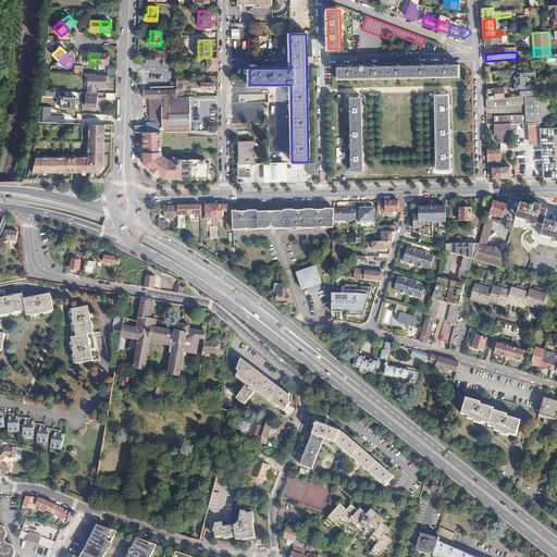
[(109,54),(99,53),(98,64),(98,67),(103,69),(103,65),(108,65),(109,54)]
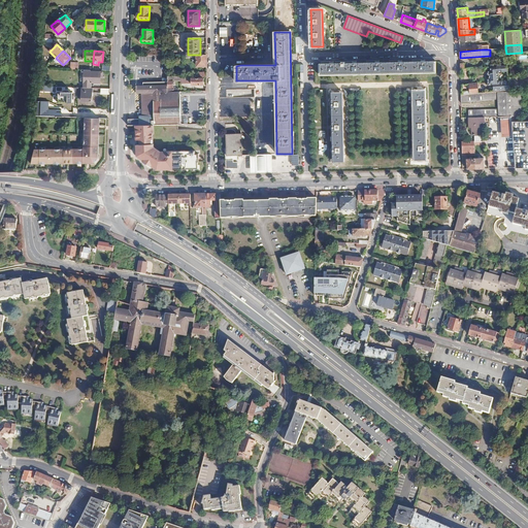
[(187,58),(197,58),(197,67),(206,67),(206,55),(200,55),(188,55),(187,55),(187,58)]
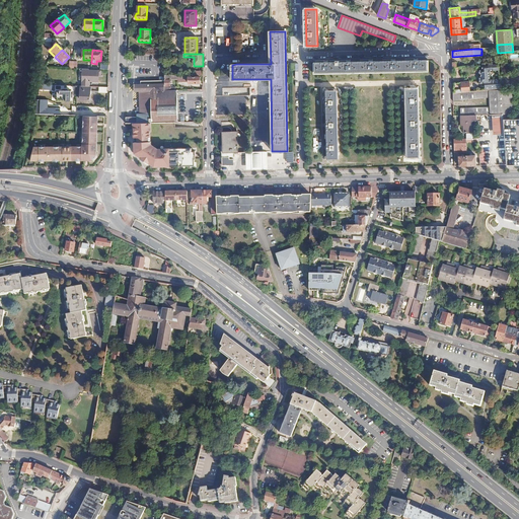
[(335,62),(314,63),(314,74),(429,71),(428,61),(339,62),(339,61),(335,61),(335,62)]
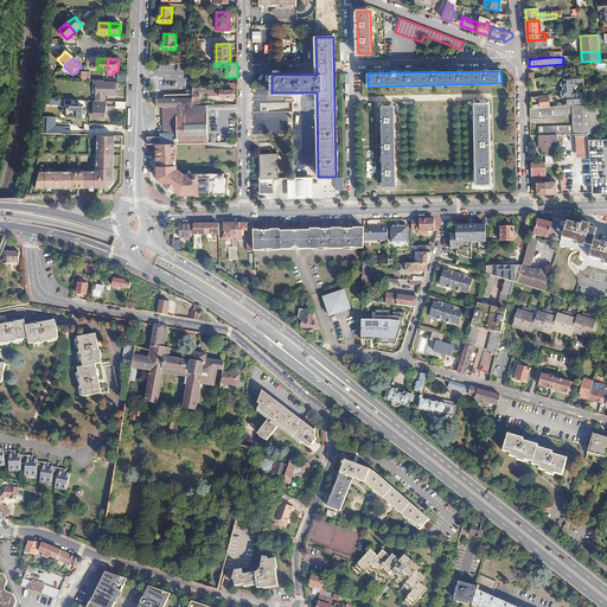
[(574,97),(574,94),(573,84),(585,83),(585,76),(560,78),(562,98),(567,97),(574,97)]
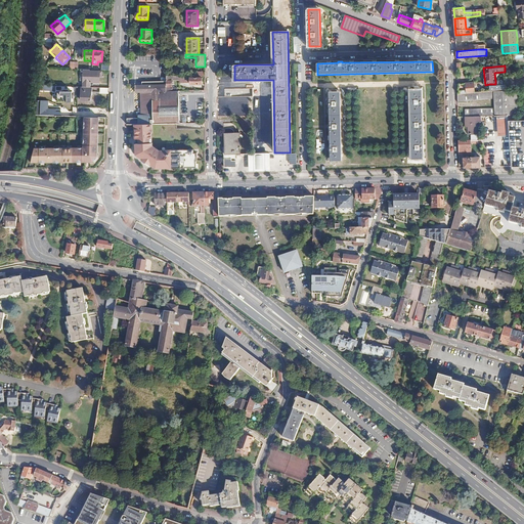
[(101,72),(90,72),(90,83),(91,83),(98,83),(99,77),(101,77),(101,72)]
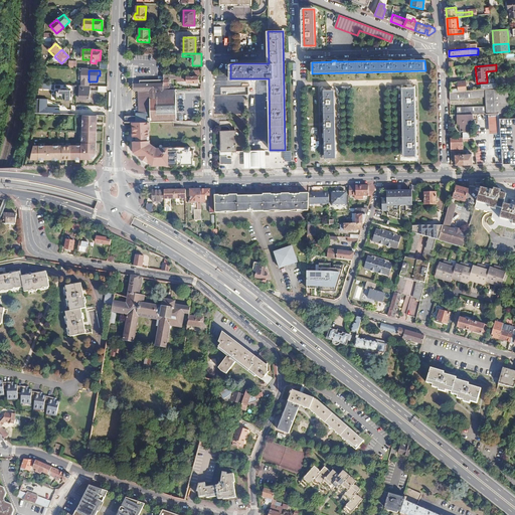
[(498,89),(497,78),(487,79),(487,82),(481,82),(482,90),(485,90),(498,89)]
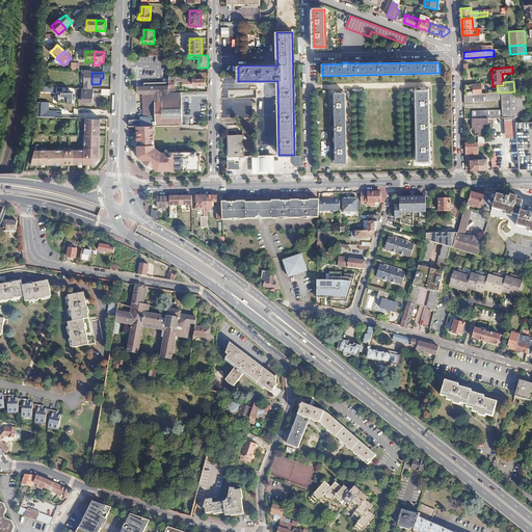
[(484,84),(476,85),(476,94),(485,94),(484,84)]
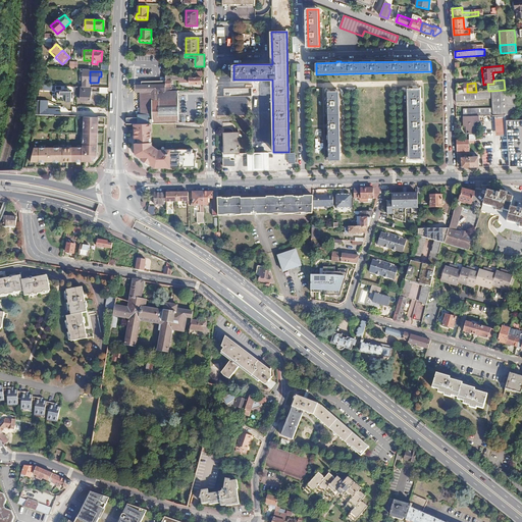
[(83,87),(82,87),(82,100),(91,101),(92,87),(91,87),(84,87),(83,87)]
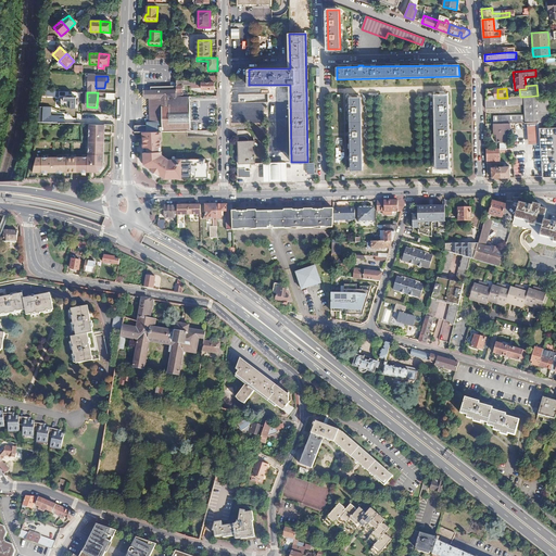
[(523,97),(523,105),(523,115),(525,123),(528,123),(539,123),(544,123),(552,122),(551,109),(550,95),(538,96),(523,97)]
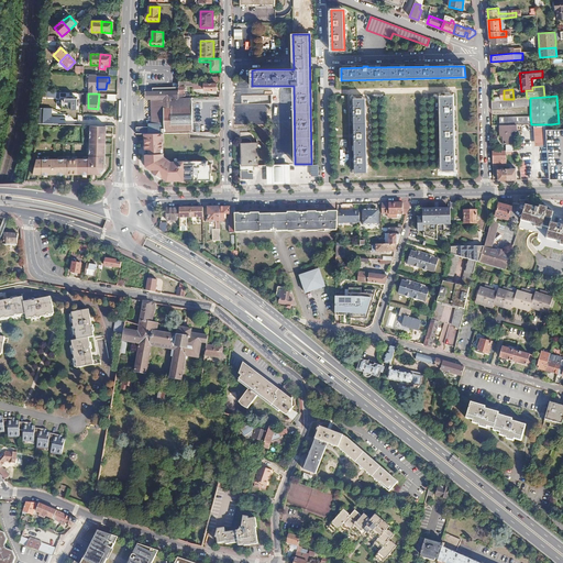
[(452,97),(441,97),(443,170),(454,170),(452,97)]
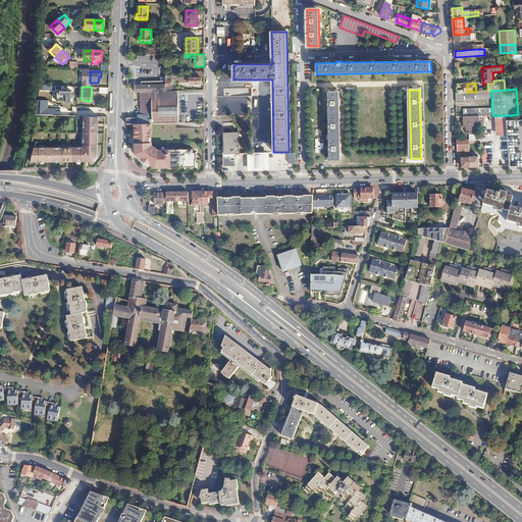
[(340,91),(328,92),(329,160),(341,160),(340,91)]
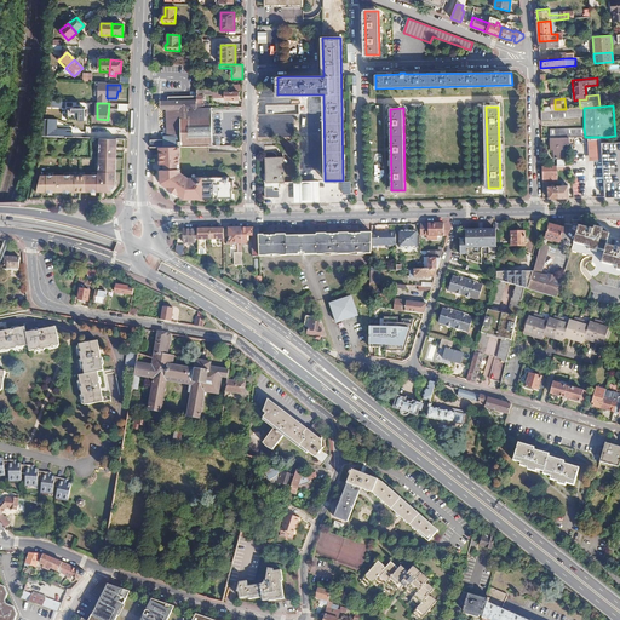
[(555,109),(541,110),(541,120),(584,118),(584,108),(580,108),(566,109),(555,109)]
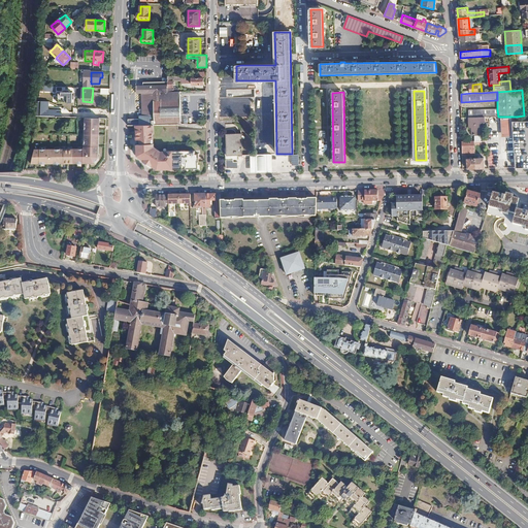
[(72,93),(59,93),(58,102),(72,103),(72,93)]
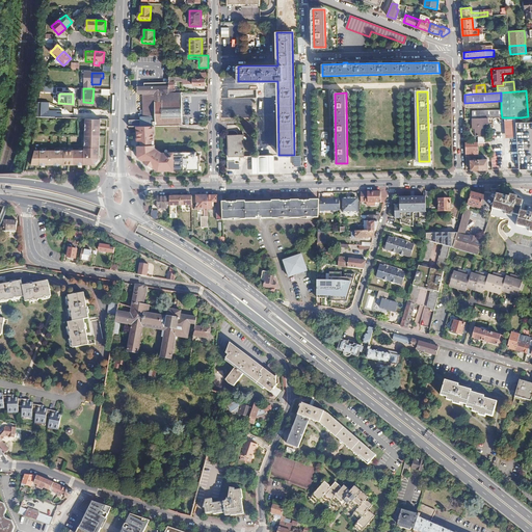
[(140,123),(140,127),(157,126),(182,126),(182,98),(182,94),(168,94),(155,94),(142,94),(143,117),(140,117),(140,123)]
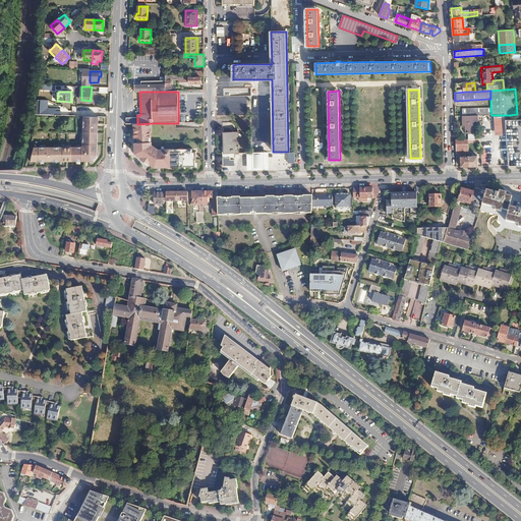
[(49,102),(38,101),(36,114),(56,115),(61,115),(61,111),(54,111),(54,108),(49,108),(49,102)]
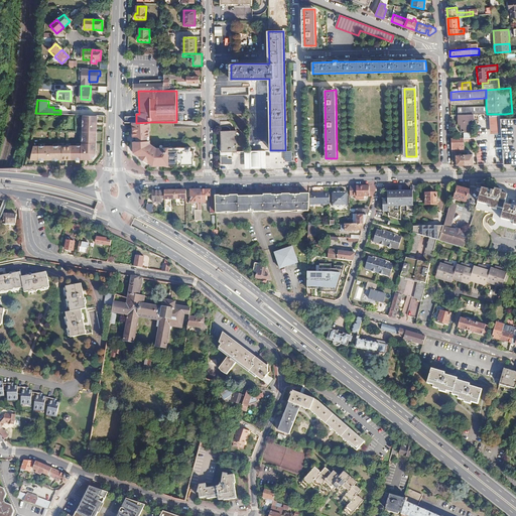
[(500,114),(490,114),(492,134),(501,133),(500,119),(500,114)]
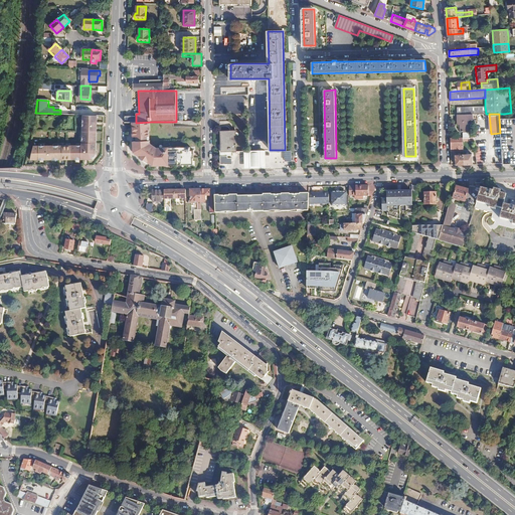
[(458,120),(460,120),(461,131),(469,130),(469,120),(474,120),(473,115),(458,115),(458,120)]
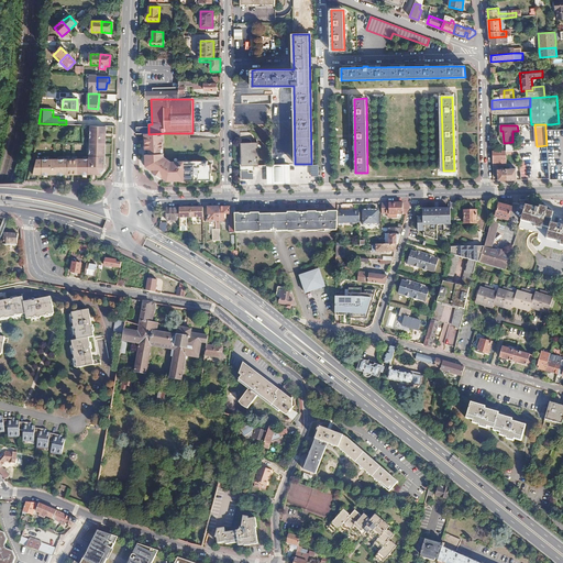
[(107,167),(107,127),(90,127),(89,156),(39,156),(35,174),(100,175),(107,167)]
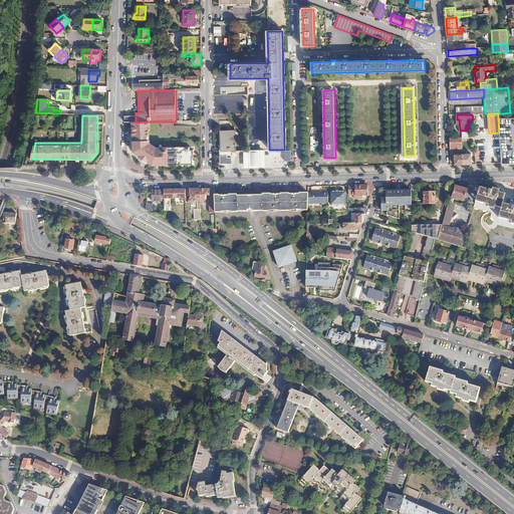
[(513,117),(504,118),(498,118),(499,133),(502,164),(513,163),(513,117)]
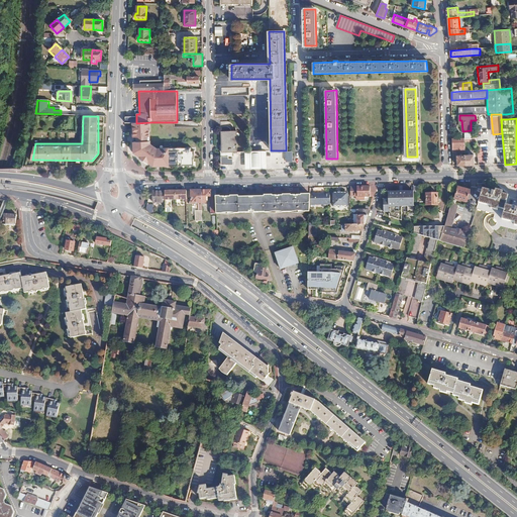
[(179,168),(194,168),(194,161),(196,161),(196,152),(190,152),(190,146),(171,146),(163,146),(152,139),(152,136),(152,122),(133,123),(133,136),(133,151),(134,154),(138,158),(142,162),(147,165),(151,168),(156,168),(172,168),(179,168)]
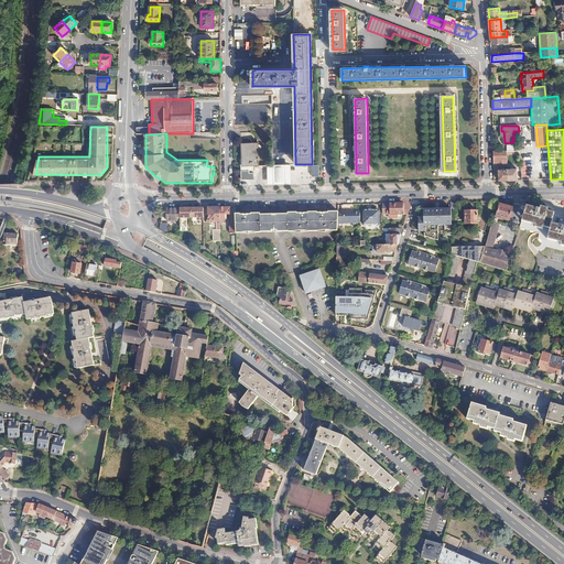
[(259,165),(259,142),(241,143),(242,165),(242,170),(241,170),(241,179),(253,179),(253,172),(249,172),(249,170),(253,170),(253,165),(259,165)]
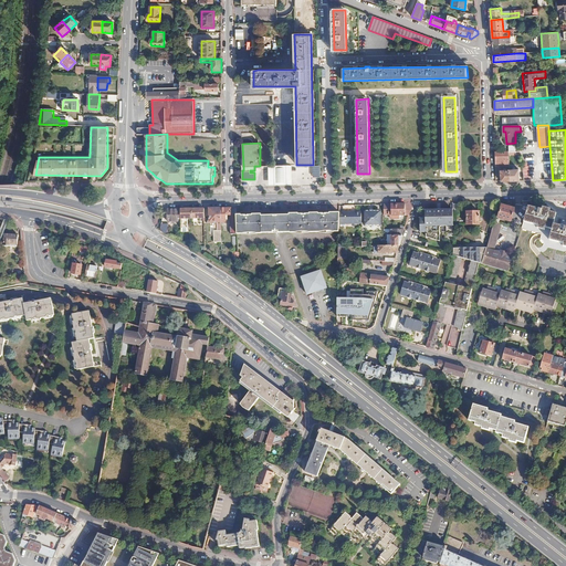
[(509,152),(495,152),(495,167),(510,167),(509,155),(509,152)]
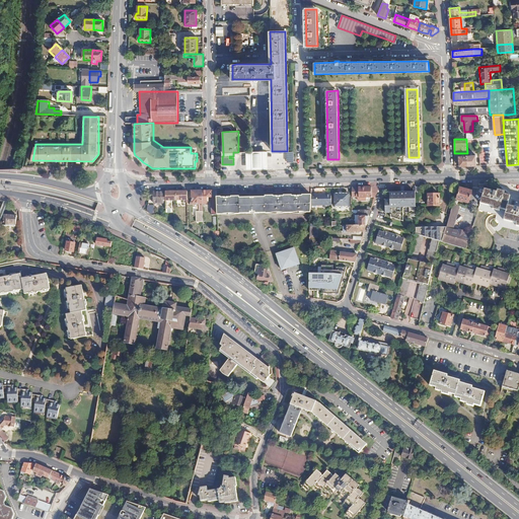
[(268,169),(268,151),(246,152),(246,169),(268,169)]
